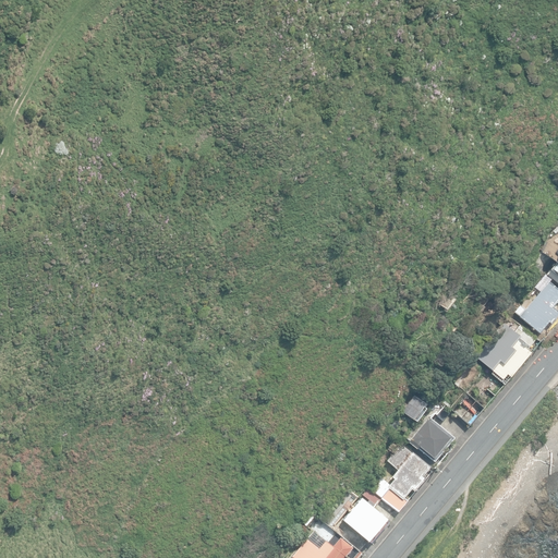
[(557,227),(548,239),(542,252),(555,264),(546,276),(557,284),(557,227)]
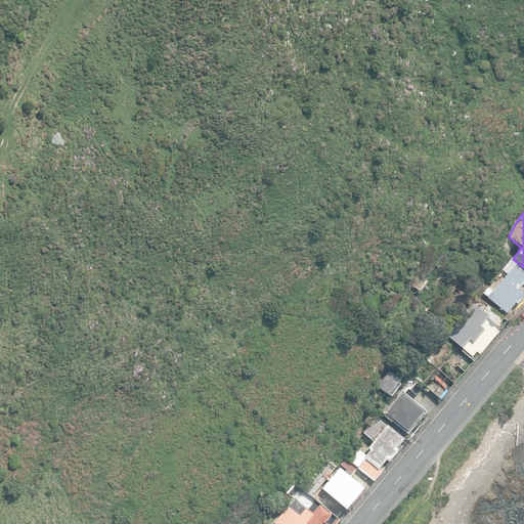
[(488,298),(507,313),(516,303),(518,305),(523,296),(523,292),(519,289),(523,282),(523,271),(516,265),(488,298)]
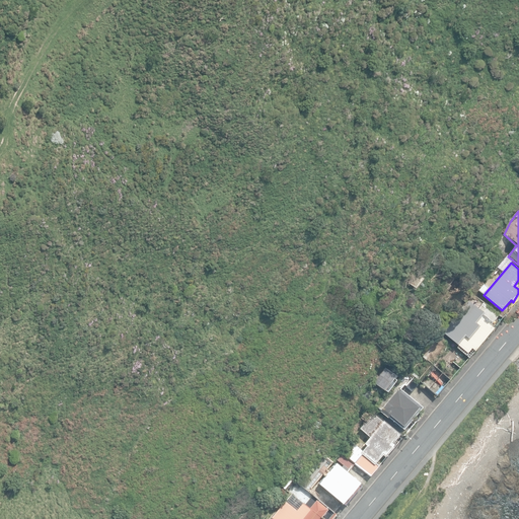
[(409,283),(415,288),(420,281),(414,276),(409,283)]
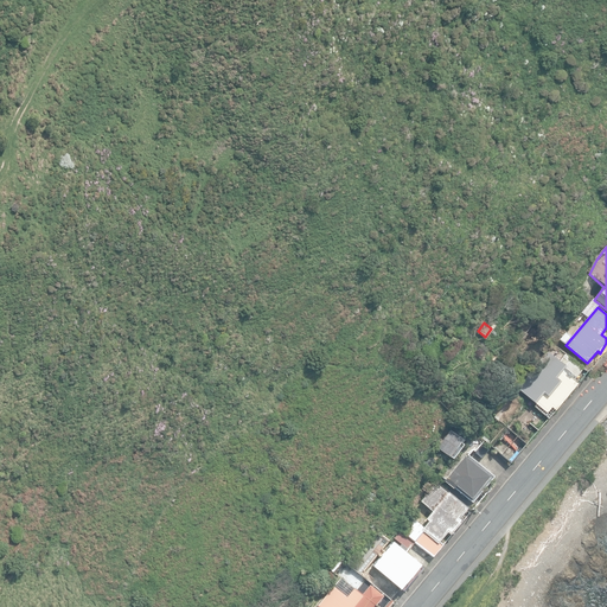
[(534,406),(549,419),(577,383),(574,381),(585,368),(572,358),(566,366),(548,352),(530,374),(526,371),(516,384),(521,388),(519,390),(536,403),(534,406)]
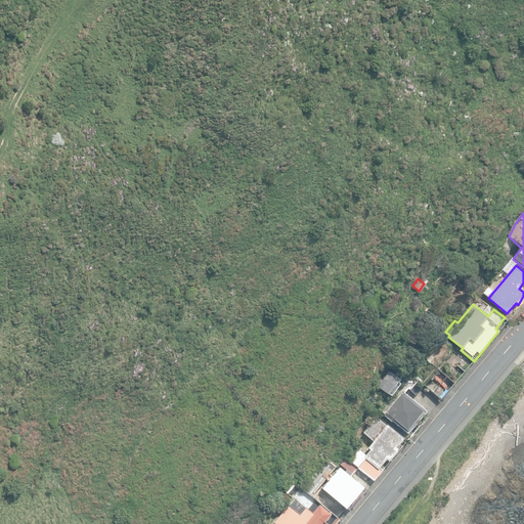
[(422,383),(441,400),(454,384),(435,366),(422,383)]
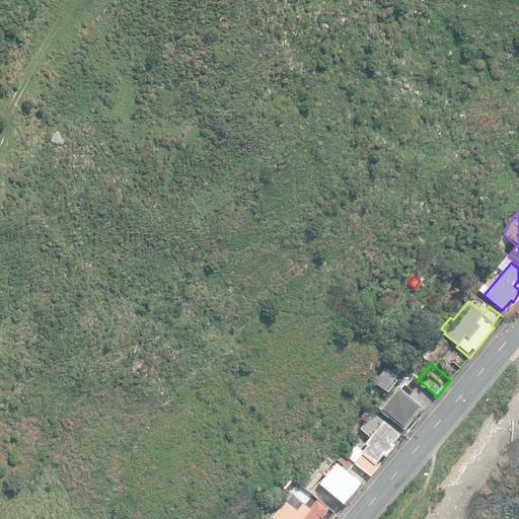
[(374,383),(384,391),(394,375),(385,367),(374,383)]
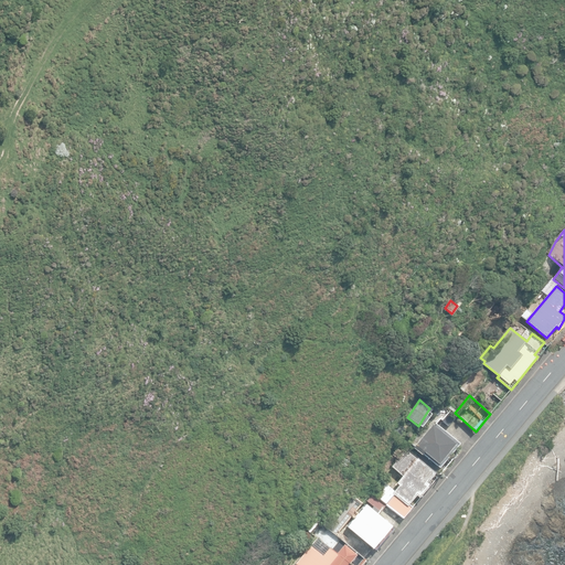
[(425,452),(439,465),(456,444),(445,435),(448,432),(437,424),(434,426),(432,425),(415,445),(414,447),(415,447),(414,448),(423,455),(425,452)]
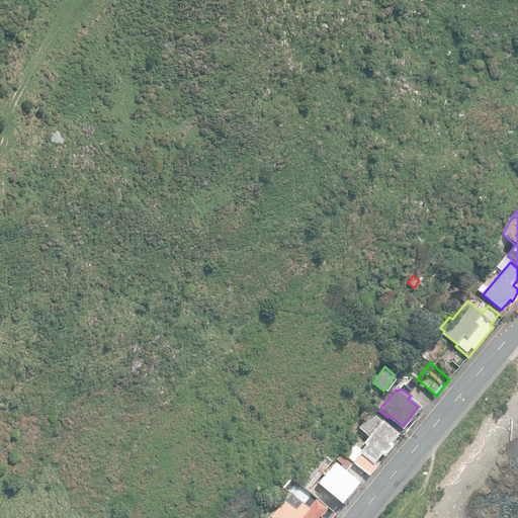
[(354,462),(370,476),(378,465),(375,463),(382,455),(385,457),(396,444),(394,442),(400,434),(383,420),(382,421),(372,413),(359,428),(369,437),(364,443),(365,445),(361,450),(349,438),(340,450),(354,462)]
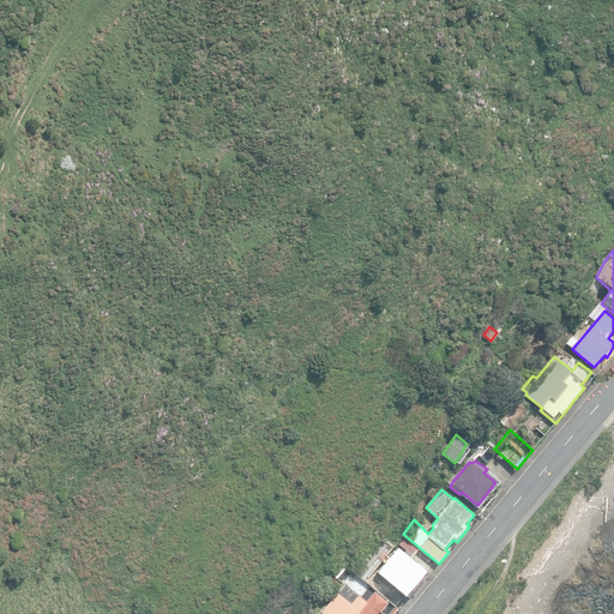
[(404,553),(411,559),(420,549),(404,537),(399,543),(407,549),(404,553)]
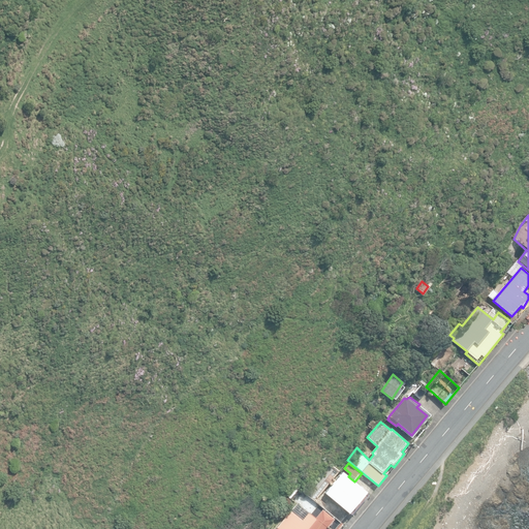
[(324,493),(350,512),(366,492),(342,473),(336,483),(333,479),(331,483),(332,484),(324,493)]
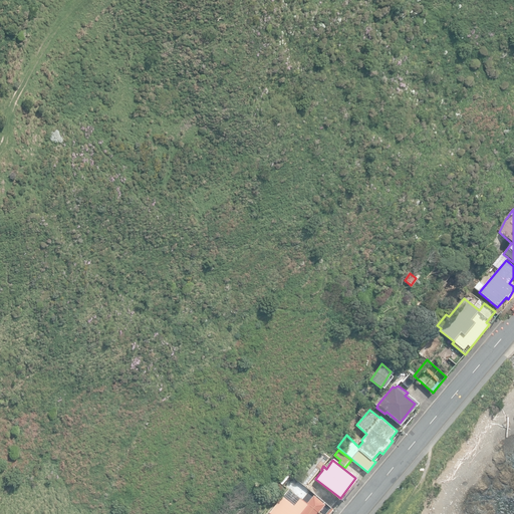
[(275,479),(282,484),(291,474),(283,468),(275,479)]
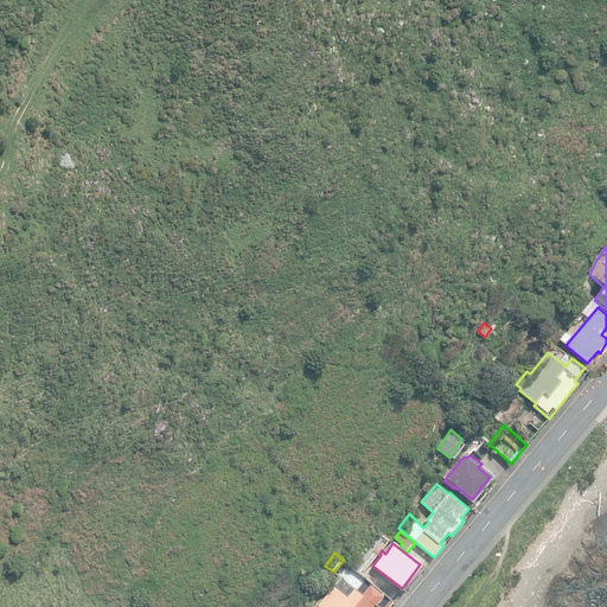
[(378,606),(376,605),(383,596),(370,586),(363,595),(340,577),(318,606),(319,606),(378,606)]
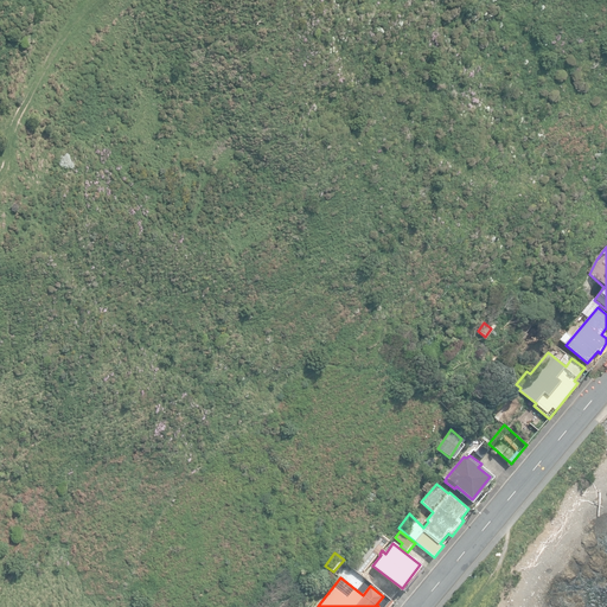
All buildings are outlined.
